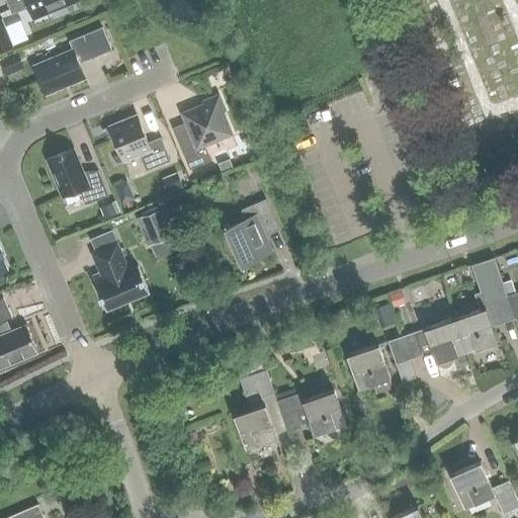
[(49,12),(48,9),(69,0),(6,0),(10,9),(26,2),(31,15),(35,13),(37,16),(49,12)]
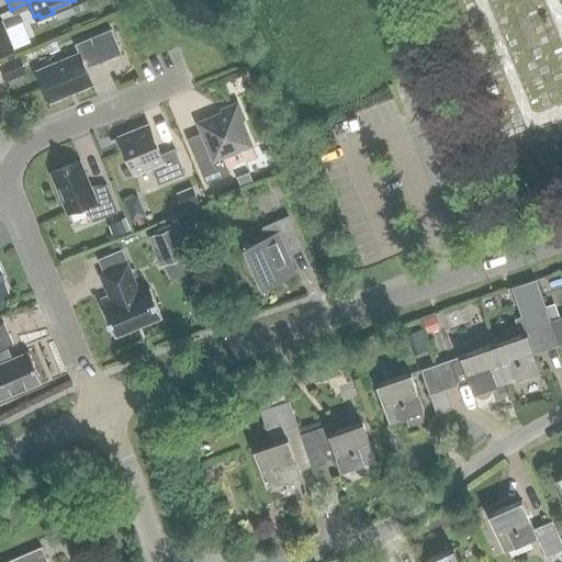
[(0,56),(14,51),(1,20),(0,20),(0,56)]
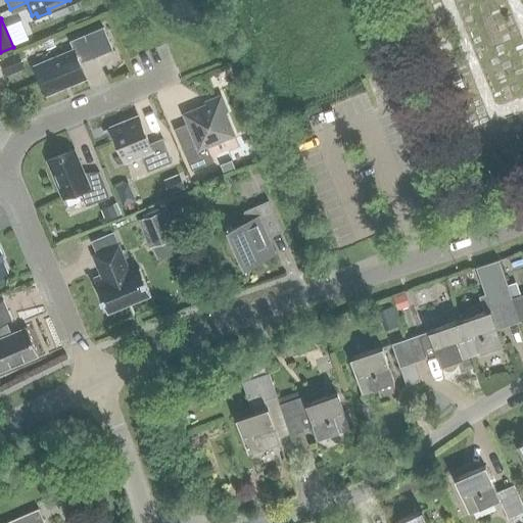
[(73,50),(34,66),(45,94),(85,78),(79,63),(111,50),(102,28),(68,41),(73,50)]
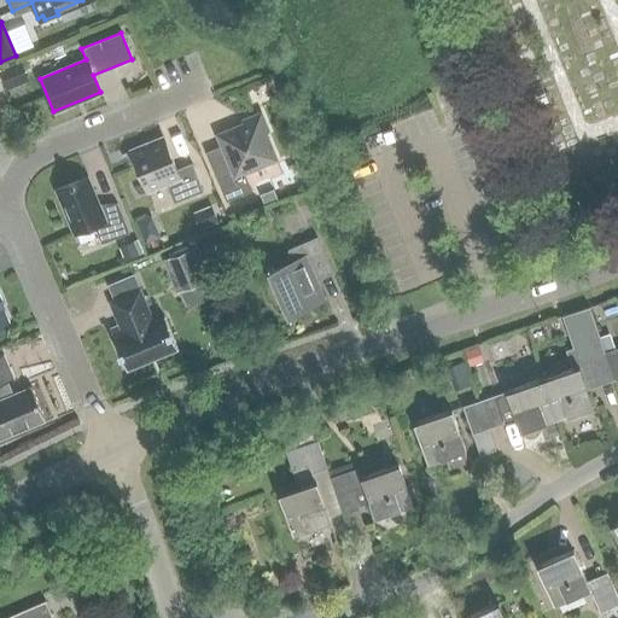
[(0,77),(3,87),(25,80),(23,70),(0,77)]
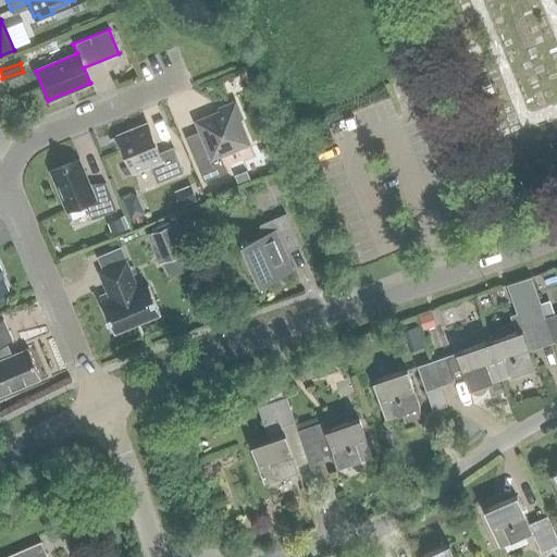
[(185,137),(198,170),(203,182),(226,172),(220,156),(249,144),(238,119),(242,118),(235,101),(219,108),(220,111),(195,121),(199,132),(185,137)]
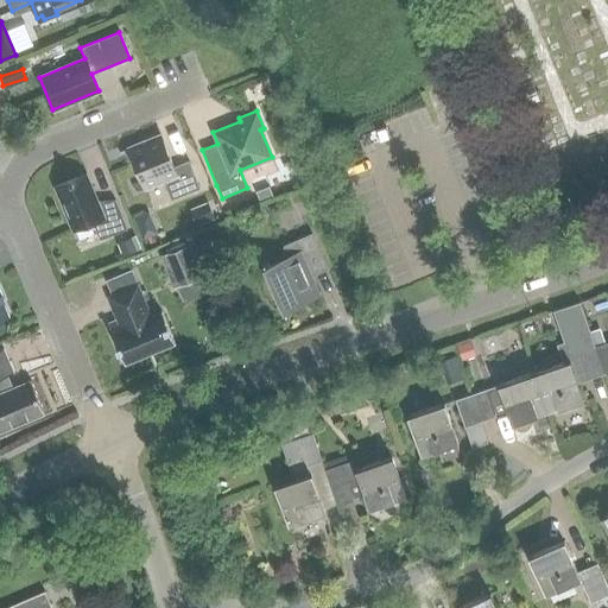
[(173,168),(160,135),(127,149),(144,188),(163,181),(171,200),(200,188),(189,160),(173,168)]
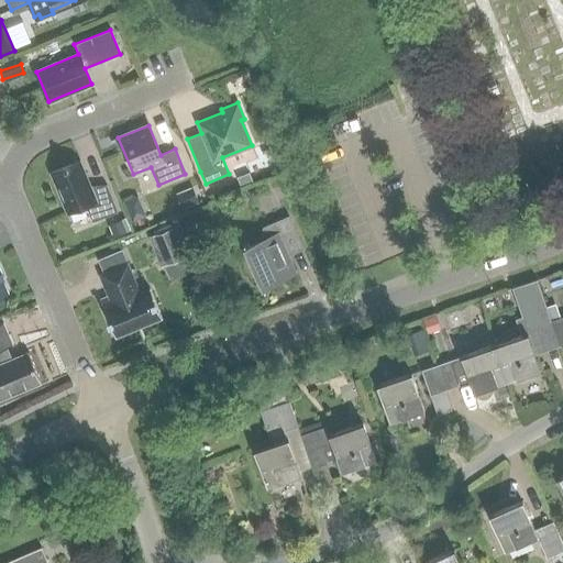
[(51,173),(67,213),(86,206),(92,222),(117,211),(106,185),(91,191),(79,161),(51,173)]
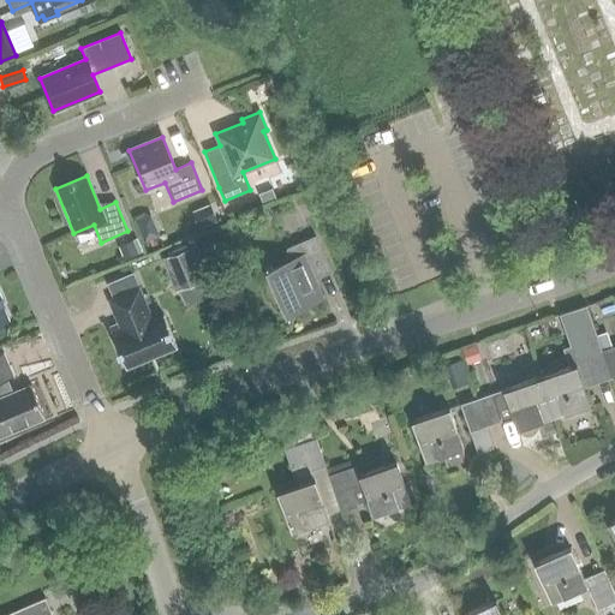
[(272,189),(258,195),(262,204),(275,198),(272,189)]
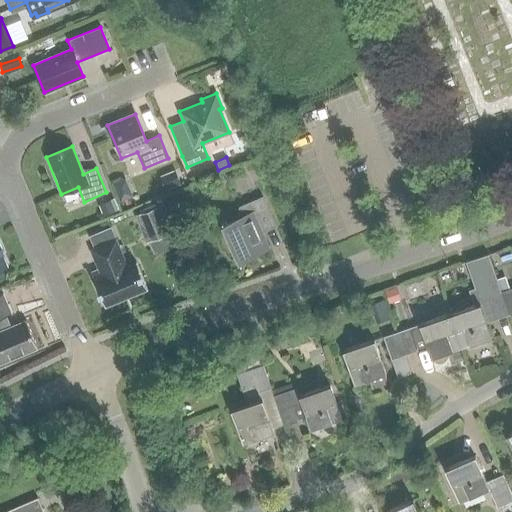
[(175,170),(163,175),(169,190),(181,185),(175,170)]
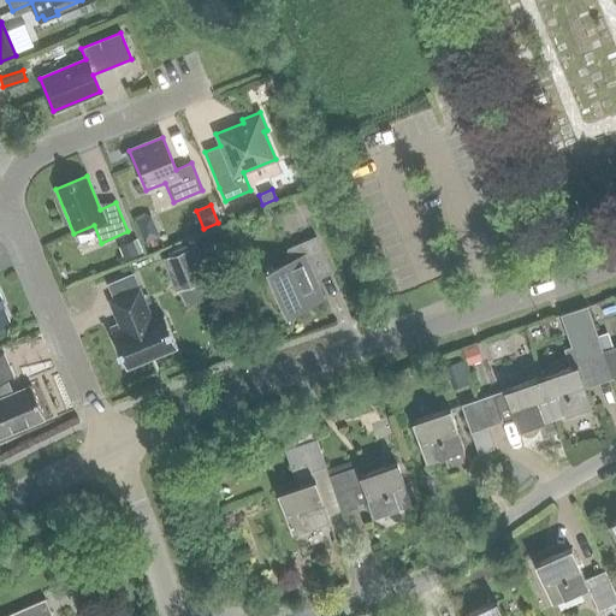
[(154,225),(140,231),(144,243),(159,237),(154,225)]
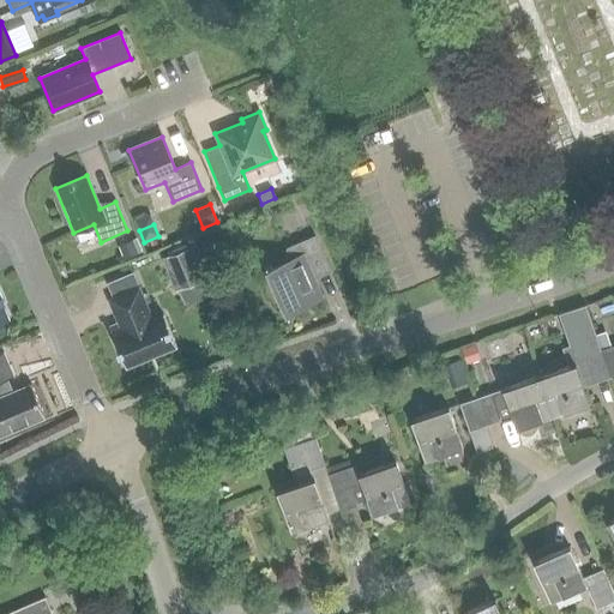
[(319,295),(312,280),(332,270),(315,235),(295,244),(286,248),(286,263),(269,270),(266,265),(265,265),(288,317),(289,317),(288,311),(323,295),(323,294),(319,295)]
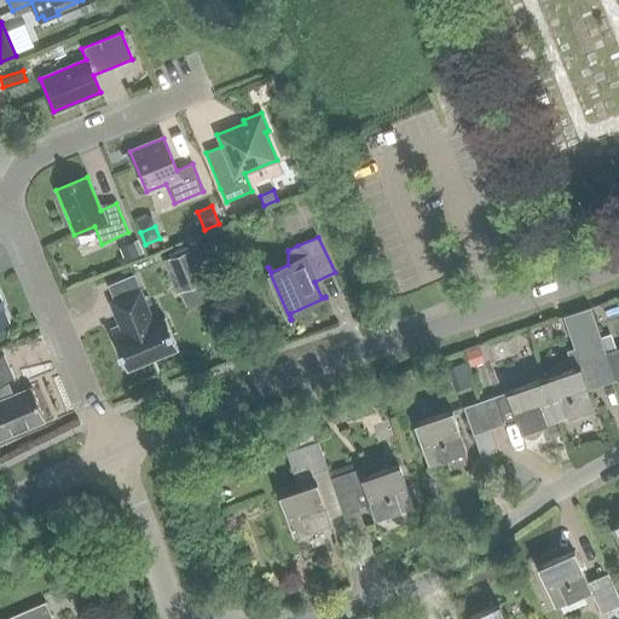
[(138,241),(125,246),(129,260),(143,254),(138,241)]
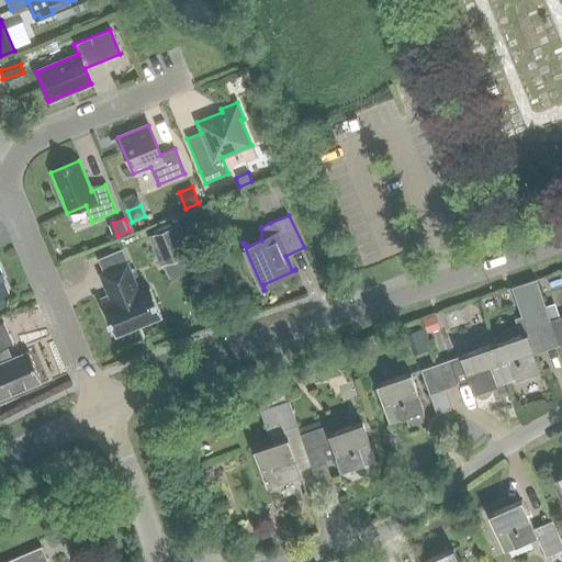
[(147,237),(159,268),(183,258),(183,256),(187,254),(176,227),(172,229),(171,227),(147,237)]
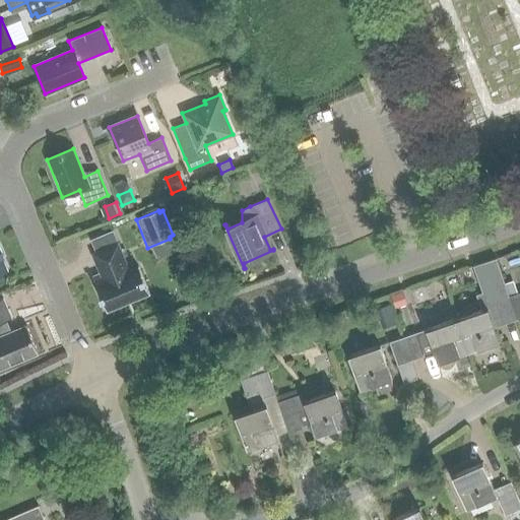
[(129,270),(118,243),(91,254),(100,273),(91,276),(106,312),(149,294),(138,266),(129,270)]
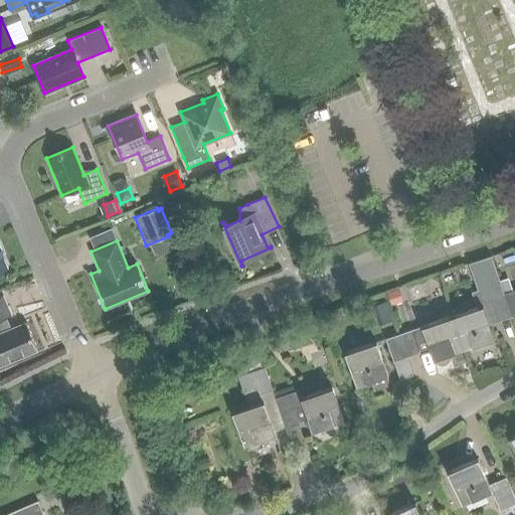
[(476,307),(452,316),(463,350),(494,339),(488,324),(486,317),(496,313),(490,298),(503,294),(490,255),(475,261),(487,296),(474,300),(476,307)]
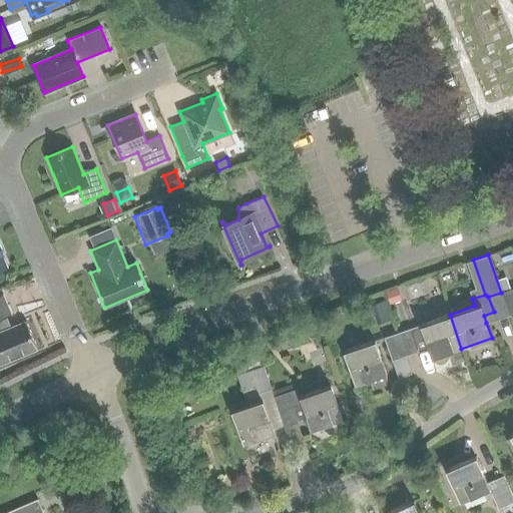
[(397,288),(386,292),(390,305),(401,301),(397,288)]
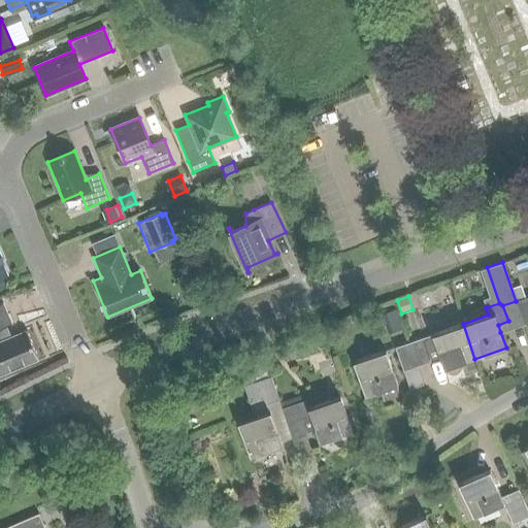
[(527,296),(516,301),(524,325),(527,323),(527,296)]
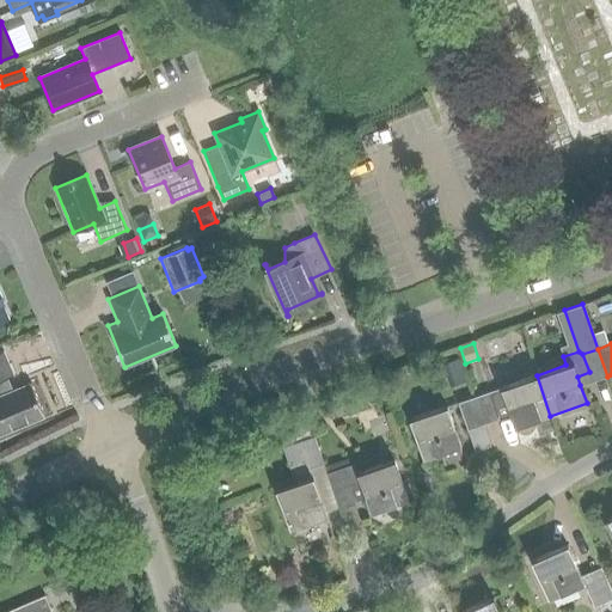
[(598,349),(582,354),(589,372),(592,381),(607,377),(598,349)]
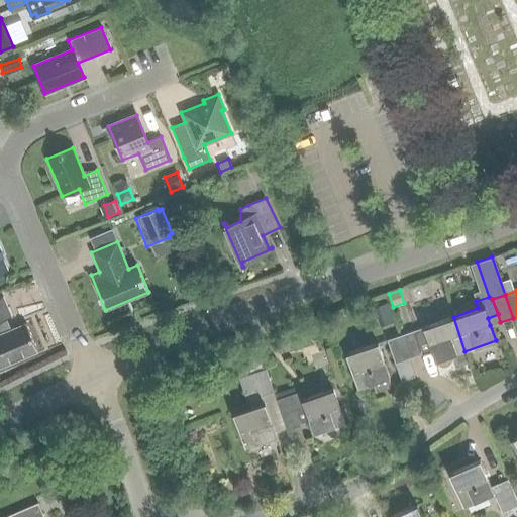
[(2,296),(0,297),(0,367),(37,351),(25,323),(9,330),(4,319),(11,316),(2,296)]
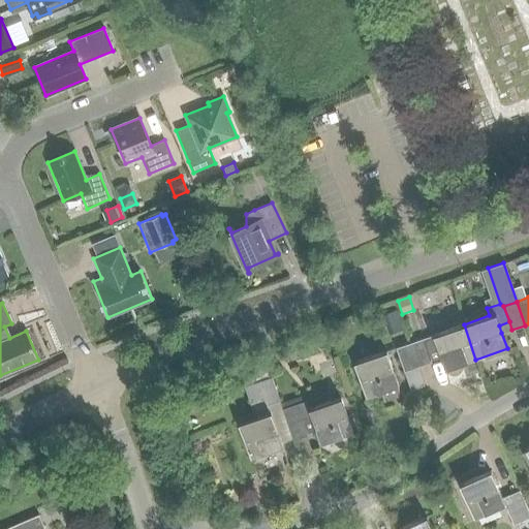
[(432,335),(423,339),(426,349),(436,346),(440,356),(444,370),(475,360),(464,324),(432,335)]
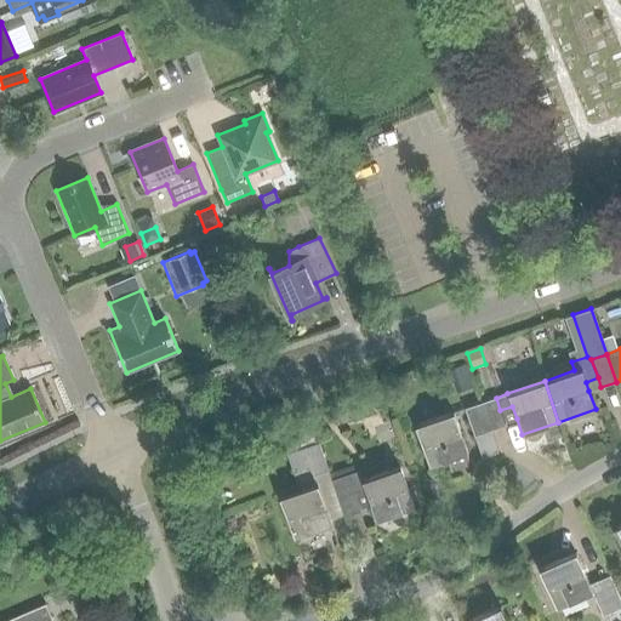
[(496,398),(480,403),(490,431),(506,425),(505,422),(500,410),(496,398)]
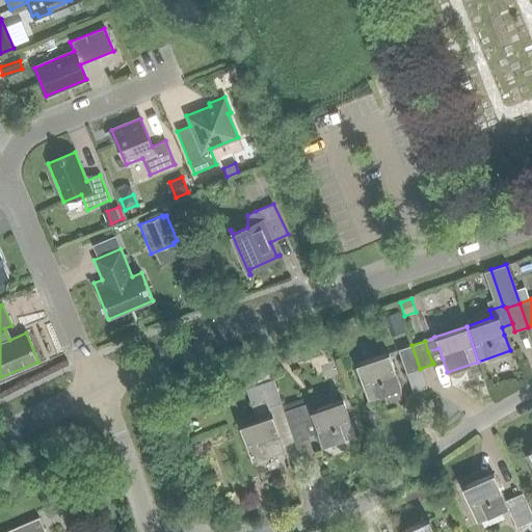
[(411,345),(398,349),(406,373),(420,369),(411,345)]
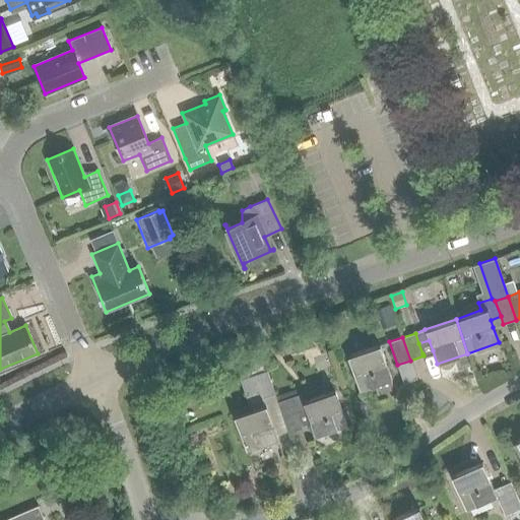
[(347,355),(360,390),(391,380),(379,345),(347,355)]
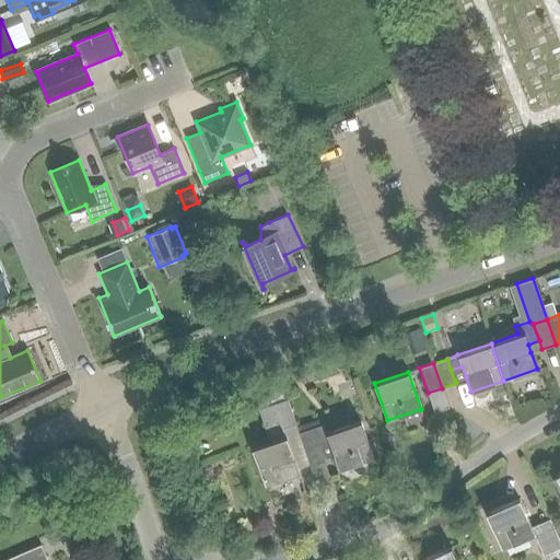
[(287,399),(273,404),(282,429),(295,424),(287,399)]
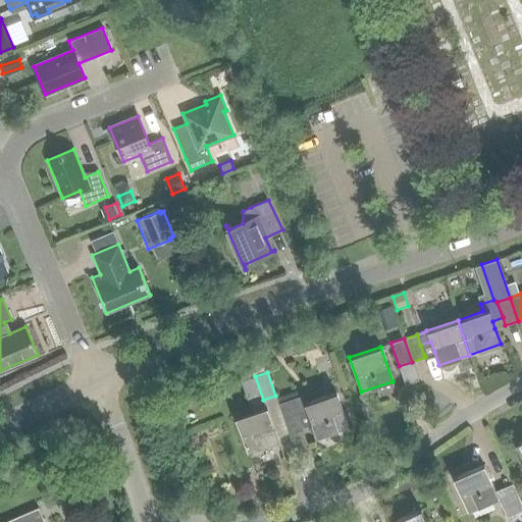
[(252,412),(235,418),(248,453),(278,441),(276,436),(266,407),(263,400),(255,376),(241,381),(252,412)]
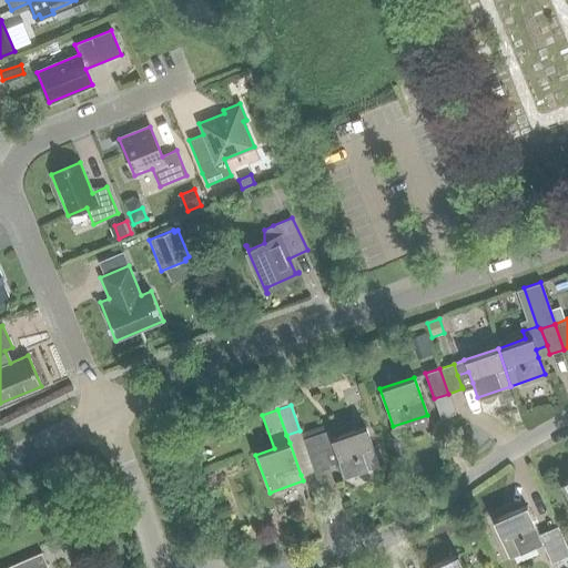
[(303,438),(314,472),(328,467),(323,448),(333,445),(344,476),(378,464),(365,427),(332,438),(328,429),(303,438)]
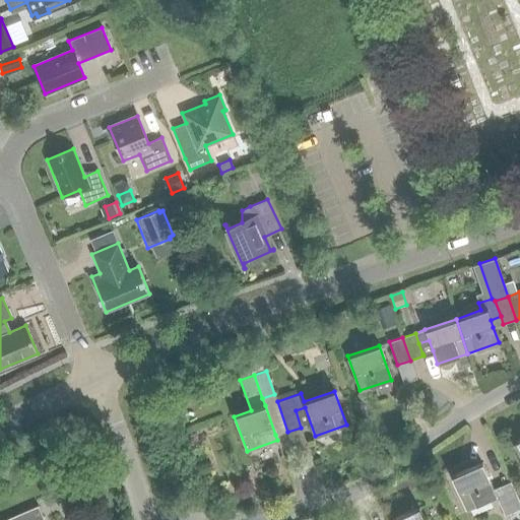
[(481,463),(451,476),(466,510),(496,497),(504,515),(507,514),(510,513),(499,486),(494,489),(481,463)]
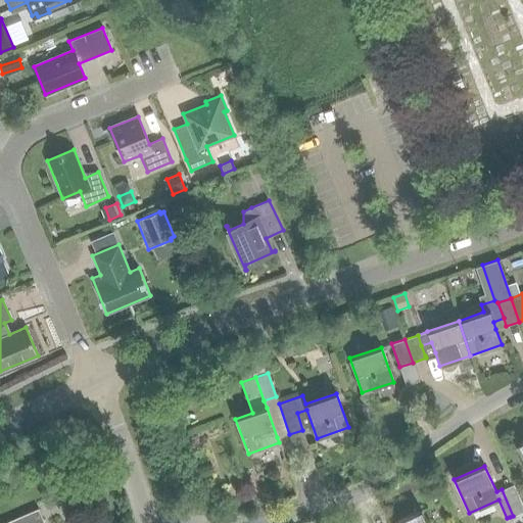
[(522,506),(514,484),(502,489),(513,516),(522,511),(522,506)]
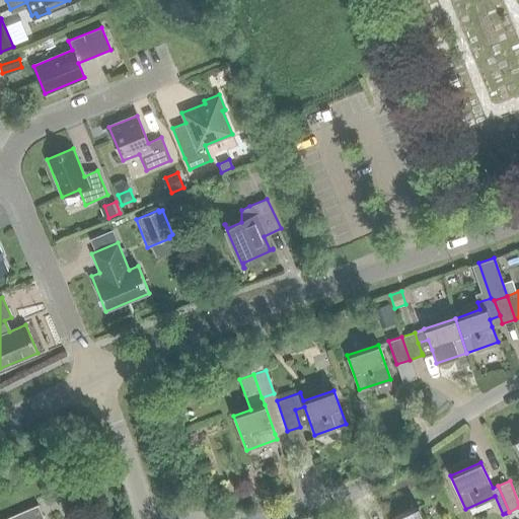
[(44,518),(38,505),(2,518),(44,518)]
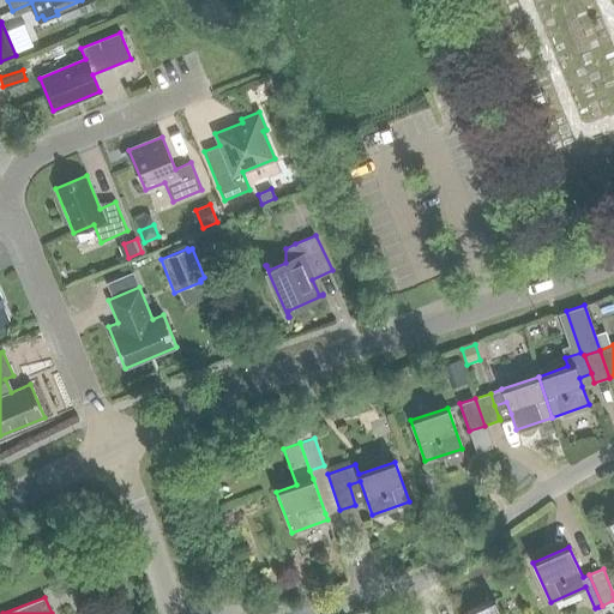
[(500,613),(494,600),(461,613),(500,613)]
